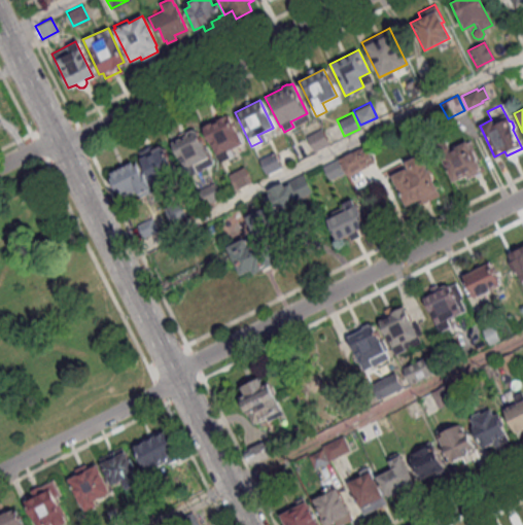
[(202,127),(219,163),(230,158),(227,150),(241,143),(228,114),(202,127)]
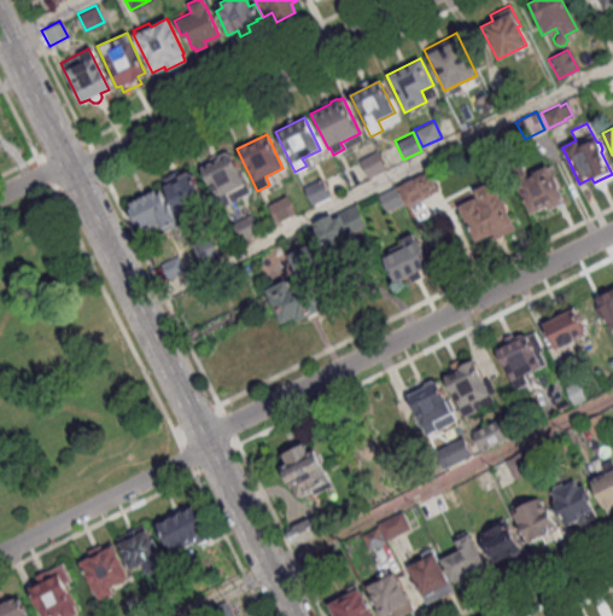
[(375,151),(385,169),(366,178),(357,160),(375,151)]
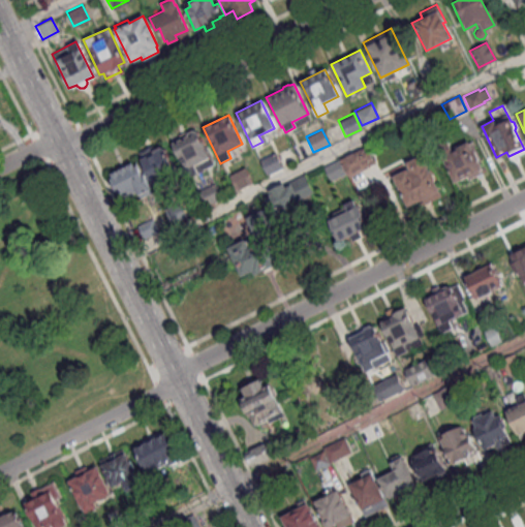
[(171,144),(188,177),(213,163),(196,131),(194,131),(192,130),(188,132),(186,135),(184,131),(179,134),(181,138),(171,144)]
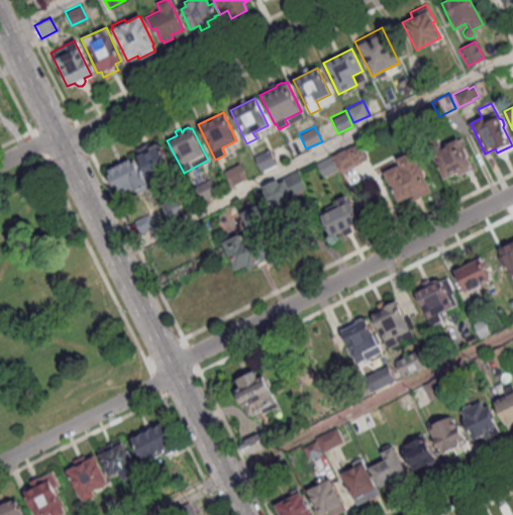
[(426,141),(431,150),(430,151),(442,177),(455,171),(456,174),(468,168),(467,167),(469,166),(466,159),(467,156),(463,146),(459,145),(455,137),(440,145),(435,136),(426,141)]
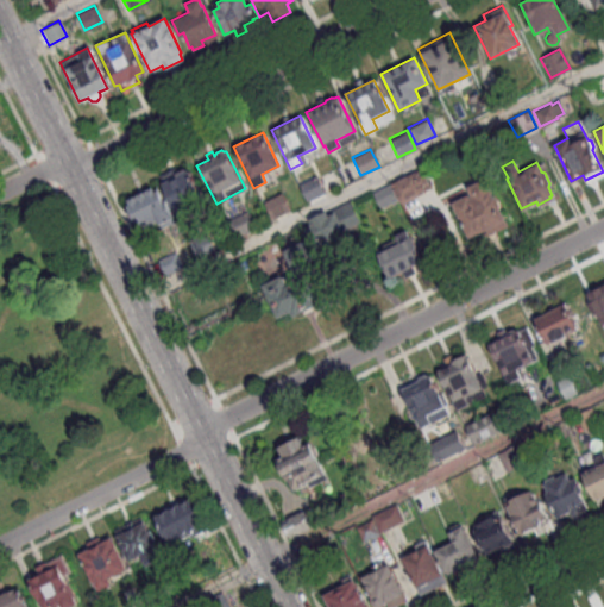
[(157,174),(176,216),(188,210),(187,205),(201,198),(187,169),(184,169),(184,168),(174,173),(174,175),(172,175),(169,168),(157,174)]
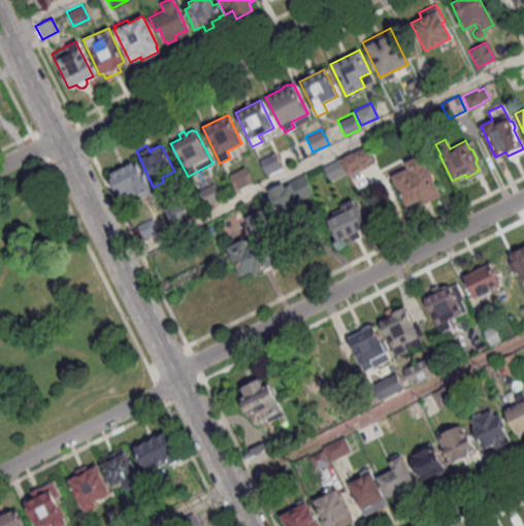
[(338,159),(347,176),(365,167),(364,165),(373,161),(365,145),(338,159)]
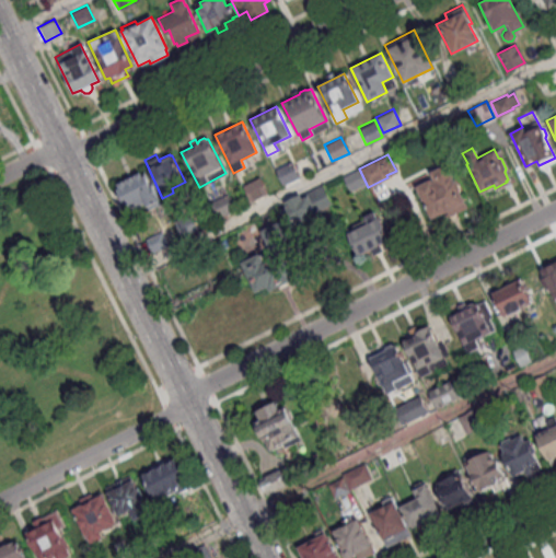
[(274,170),(281,185),(297,177),(289,162),(274,170)]
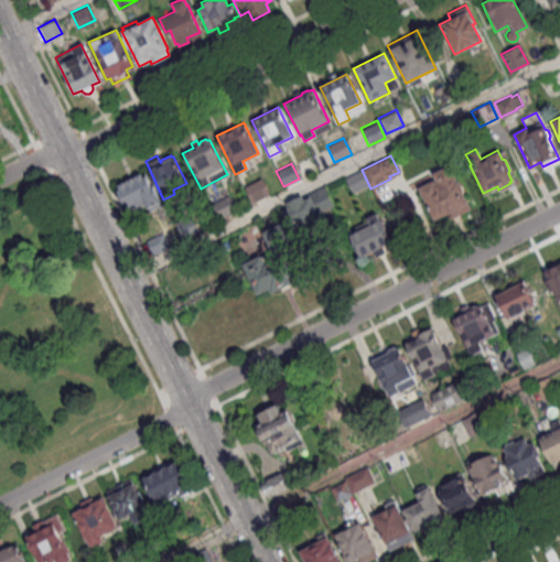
[(417,188),(432,220),(444,215),(447,220),(470,208),(461,192),(462,188),(459,182),(456,182),(448,165),(447,165),(445,163),(432,170),(434,172),(431,174),(435,182),(434,183),(433,180),(417,188)]
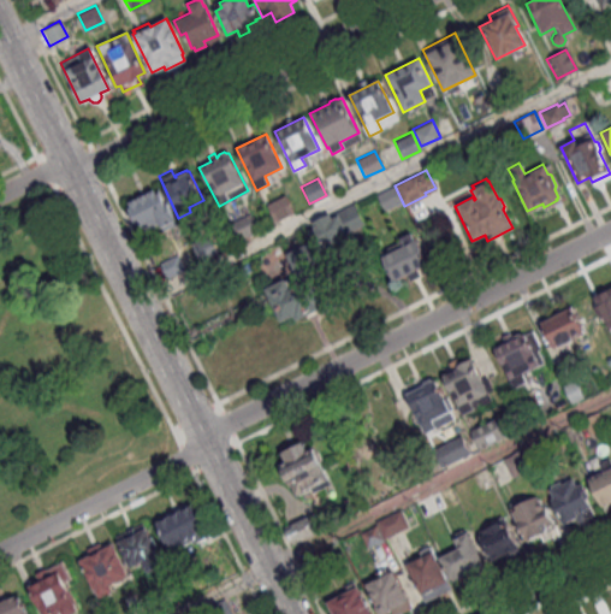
[(392,186),(401,201),(383,211),(375,195),(392,186)]
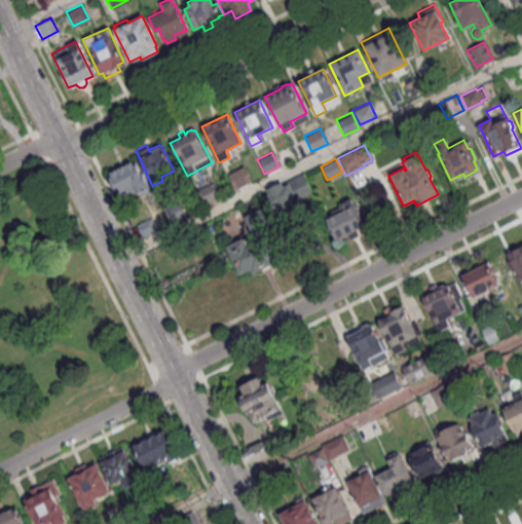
[(108,174),(119,197),(135,189),(138,196),(151,189),(136,160),(108,174)]
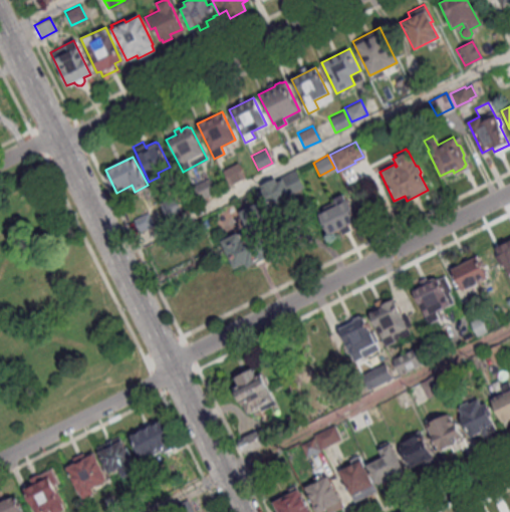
[(223,170),(230,184),(244,178),(237,163),(223,170)]
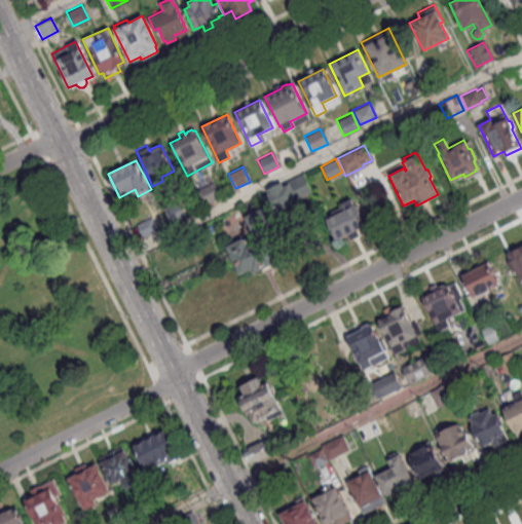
[(263,196),(270,212),(275,209),(278,215),(294,208),(291,201),(311,192),(302,173),(267,189),(269,193),(263,196)]
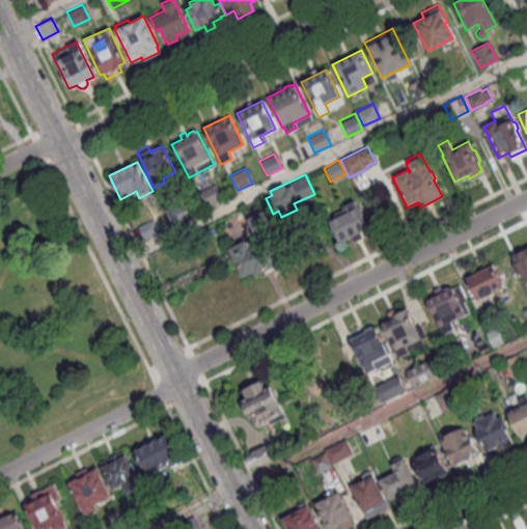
[(199,191),(206,206),(221,199),(214,184),(199,191)]
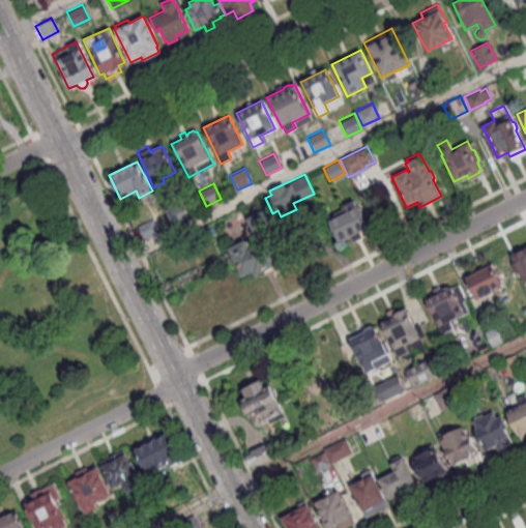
[(326,215),(339,242),(350,237),(352,241),(360,237),(358,233),(369,228),(358,205),(356,206),(353,200),(344,205),(345,206),(326,215)]
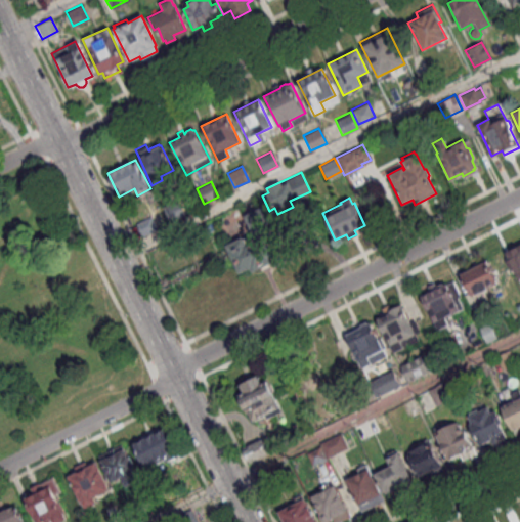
[(161,207),(168,221),(182,215),(175,200),(161,207)]
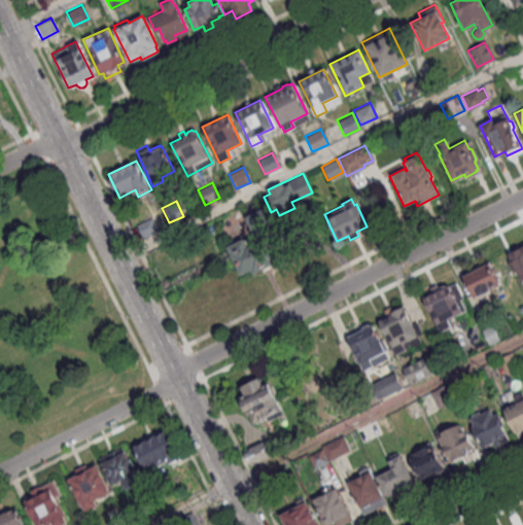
[(227,244),(241,273),(252,267),(254,271),(277,260),(275,257),(286,251),(265,206),(245,215),(253,231),(227,244)]
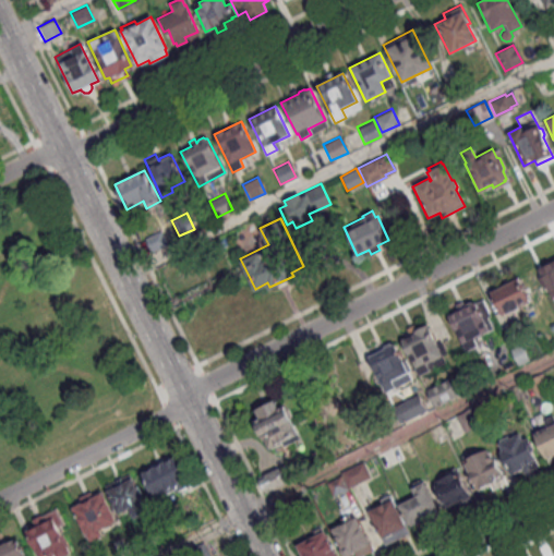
[(159,230),(166,244),(151,252),(143,238),(159,230)]
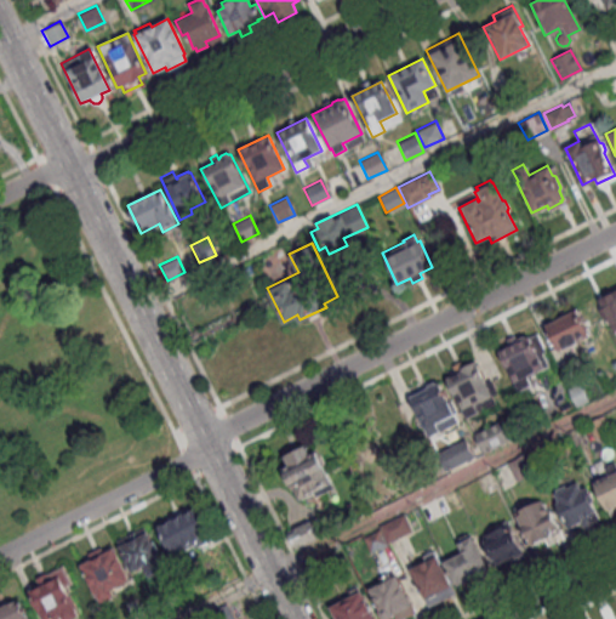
[(615,289),(615,331),(614,334),(606,319),(603,321),(597,308),(600,307),(597,300),(615,289)]
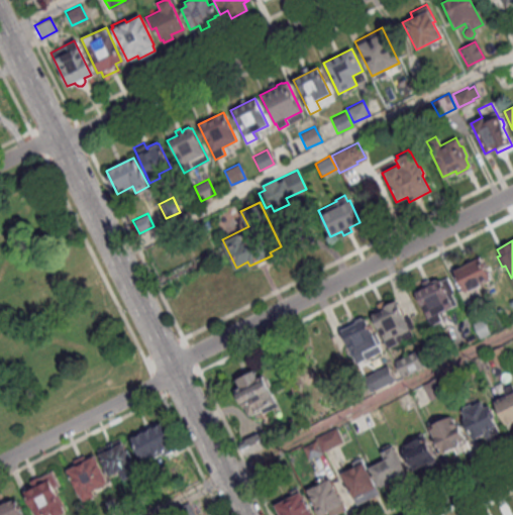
[(452,271),(464,293),(469,290),(470,291),(480,286),(479,285),(489,280),(478,258),(452,271)]
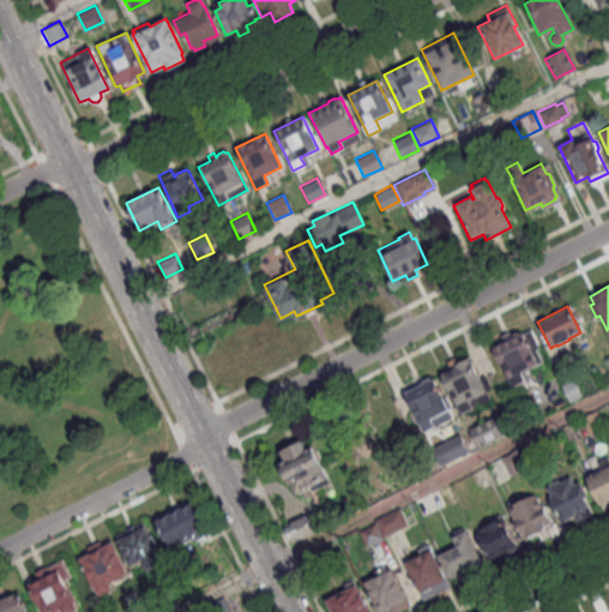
[(492,348),(511,387),(523,381),(519,373),(536,365),(520,334),(518,334),(516,334),(511,336),(510,339),(506,331),(499,335),(502,342),(492,348)]
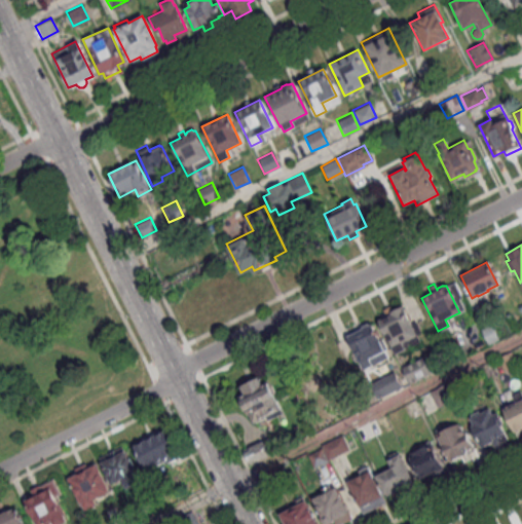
[(375,319),(393,353),(418,341),(400,306),(392,310),(388,305),(376,311),(379,316),(375,319)]
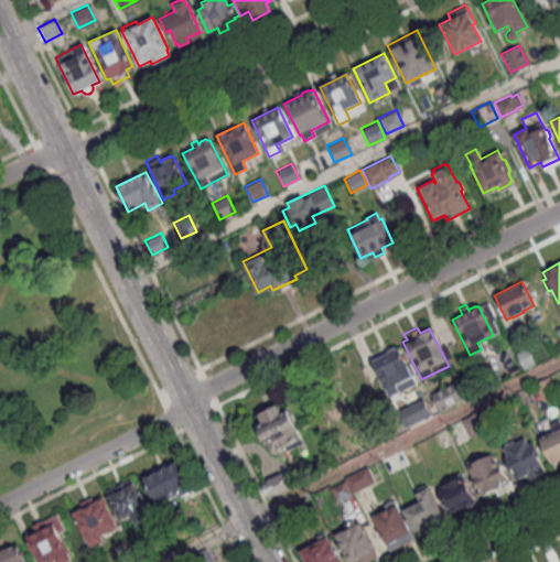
[(369,360),(388,398),(415,384),(397,347),(395,348),(391,348),(387,349),(386,353),(369,360)]
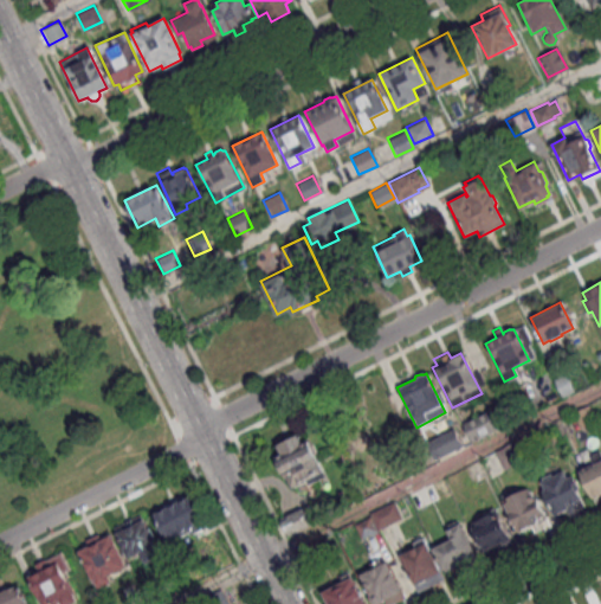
[(551,379),(560,397),(572,391),(563,373),(551,379)]
